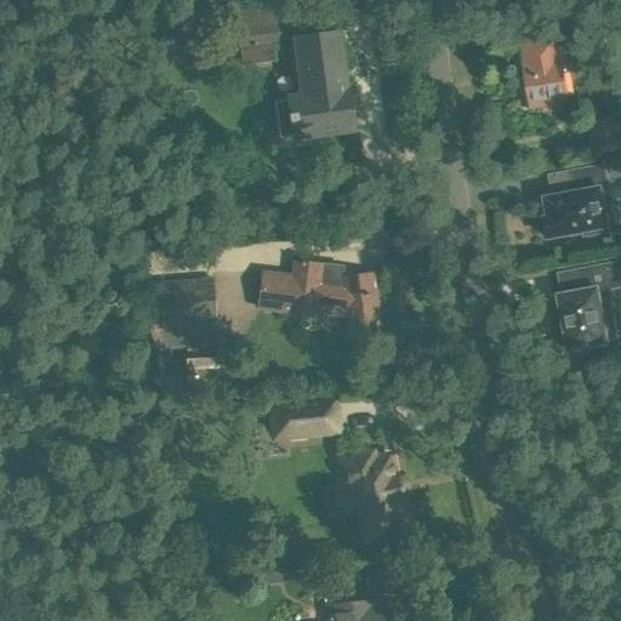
[(288,39),(284,10),(237,17),(240,45),(288,39)]
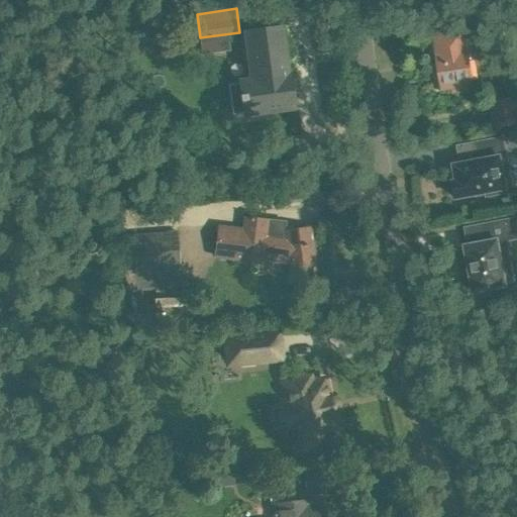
[(241,96),(238,96),(239,101),(241,101),(243,115),(293,108),(289,76),(287,76),(283,46),(285,46),(283,28),(245,33),(252,81),(239,83),(241,96)]
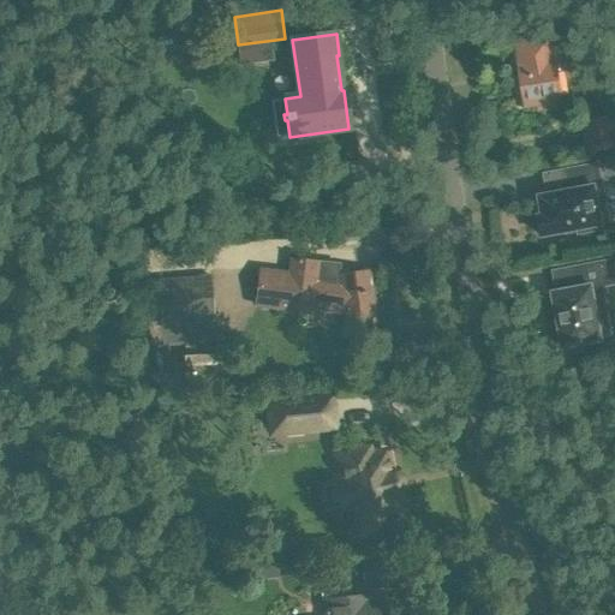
[(553,59),(549,39),(517,45),(520,64),(518,65),(525,107),(563,100),(557,65),(562,64),(561,57),(553,59)]
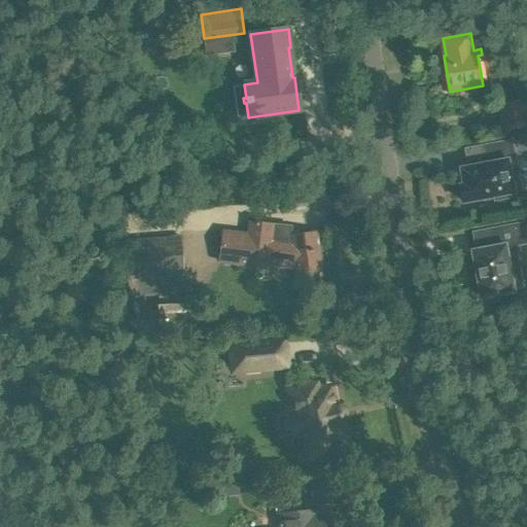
[(503,132),(526,127),(526,99),(498,105),(503,132)]
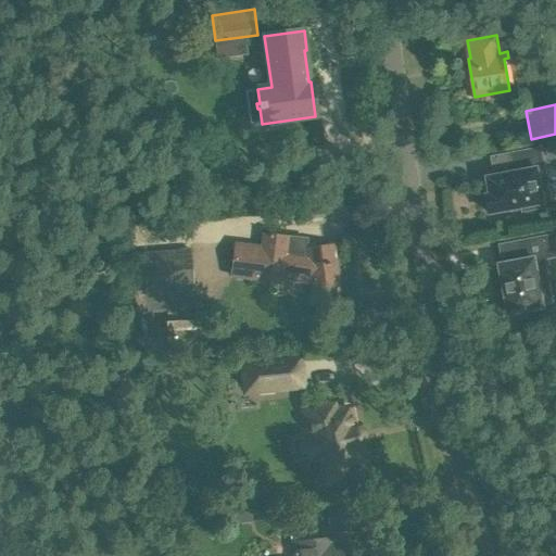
[(544,167),(541,151),(542,151),(541,149),(539,149),(539,150),(515,154),(515,153),(513,154),(513,156),(514,156),(517,173),(491,178),(491,177),(488,178),(489,180),(492,196),(490,196),(487,196),(488,198),(490,212),(490,214),(493,213),(522,207),(523,212),(541,209),(540,204),(542,203),(542,204),(544,203),(544,201),(538,171),(543,169),(543,171),(545,169),(544,167)]
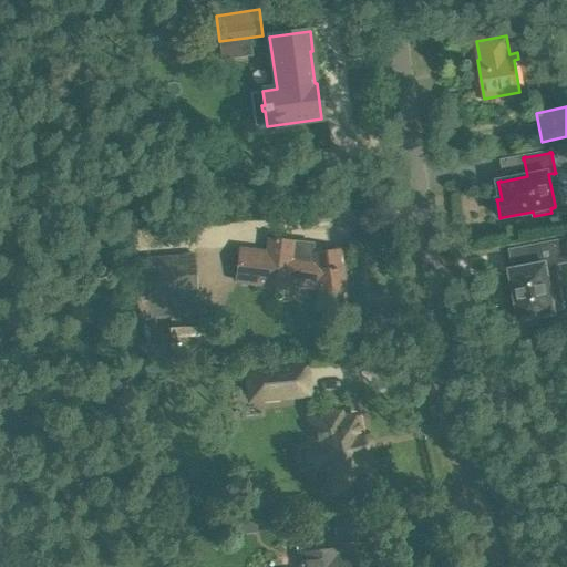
[(313,253),(312,243),(269,237),(267,251),(240,248),(236,279),(263,284),(264,286),(292,290),(294,279),(317,282),(319,302),(344,299),(339,249),(313,253)]
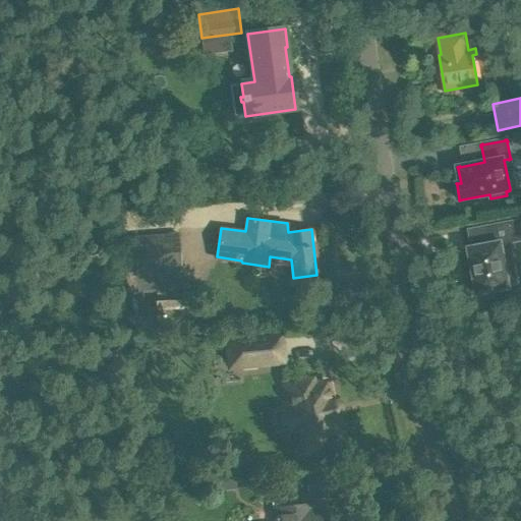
[(520,220),(520,221),(489,227),(489,226),(487,227),(487,229),(490,244),(470,248),(470,247),(468,248),(468,250),(469,250),(477,292),(476,293),(477,295),(479,294),(508,289),(510,289),(509,287),(509,285),(517,283),(514,267),(506,268),(501,244),(520,240),(520,220)]
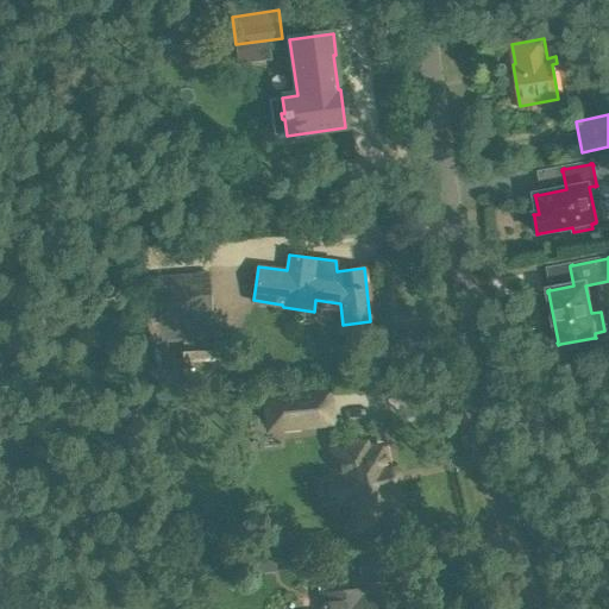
[(148,343),(213,338),(209,274),(157,277),(157,282),(143,283),(148,343)]
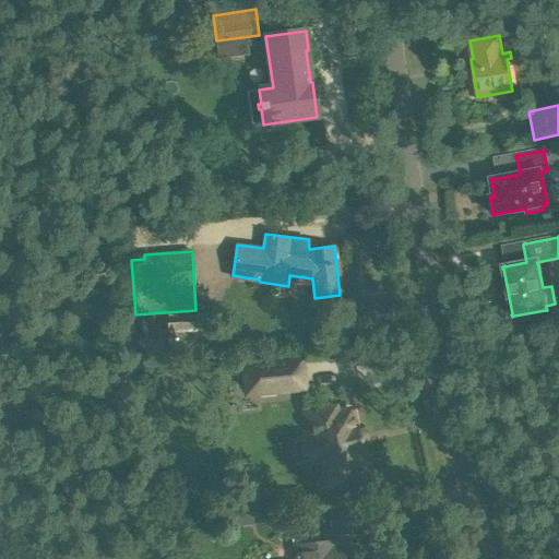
[(247,394),(283,390),(280,364),(244,367),(247,394)]
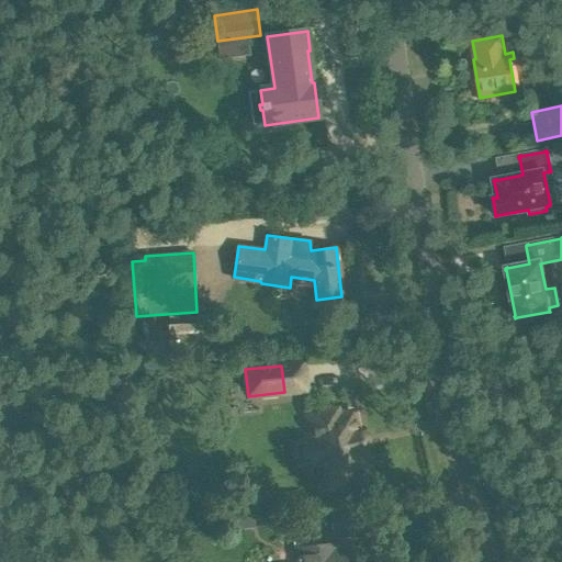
[(337,416),(336,411),(305,416),(310,440),(290,445),(294,469),(315,464),(321,492),(336,490),(335,484),(366,478),(360,451),(362,450),(363,450),(366,449),(367,447),(367,446),(368,444),(368,441),(367,439),(366,438),(364,437),(363,436),(362,435),(360,434),(359,434),(357,434),(352,413),(337,416)]
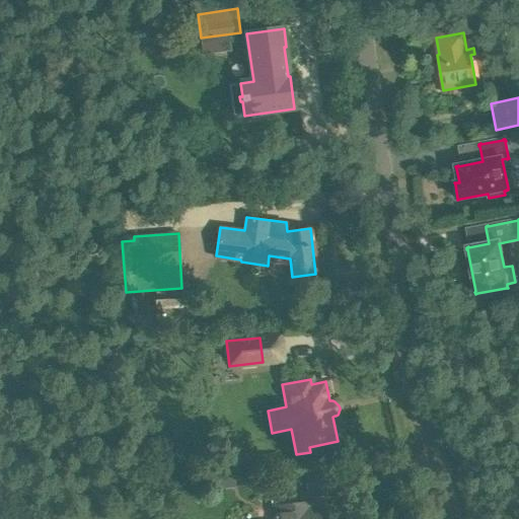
[(344,494),(342,470),(304,473),(306,497),(344,494)]
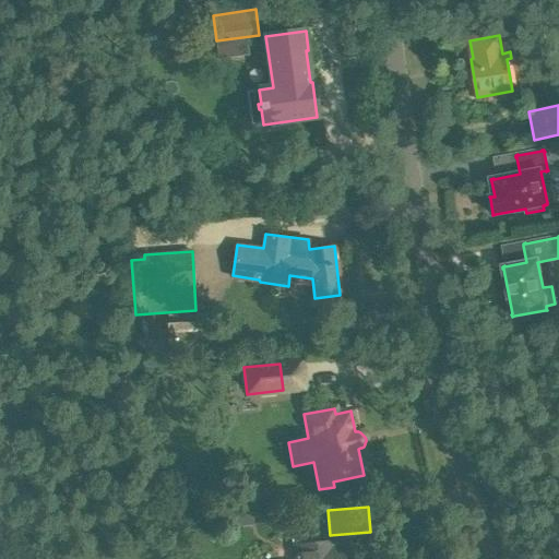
[(335,542),(316,544),(313,521),(293,523),(295,558),(355,558),(355,547),(335,548),(335,542)]
